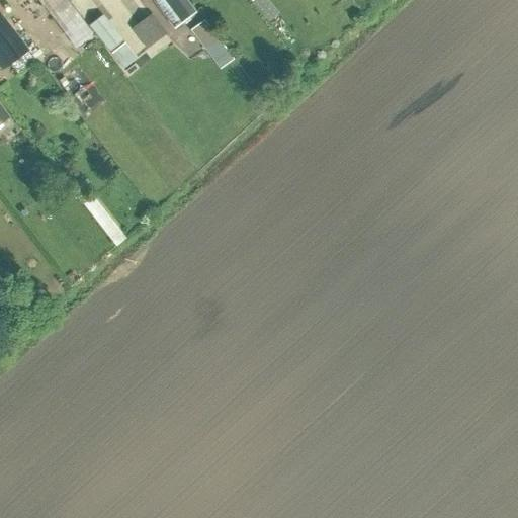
[(194,14),(184,0),(152,0),(174,29),(194,14)]
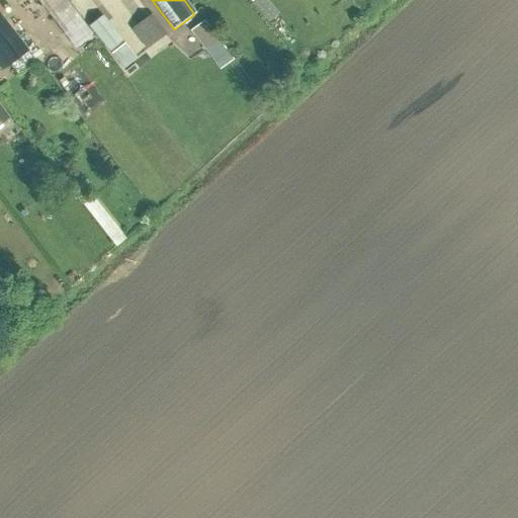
[(271,3),(261,12),(270,21),(279,13),(271,3)]
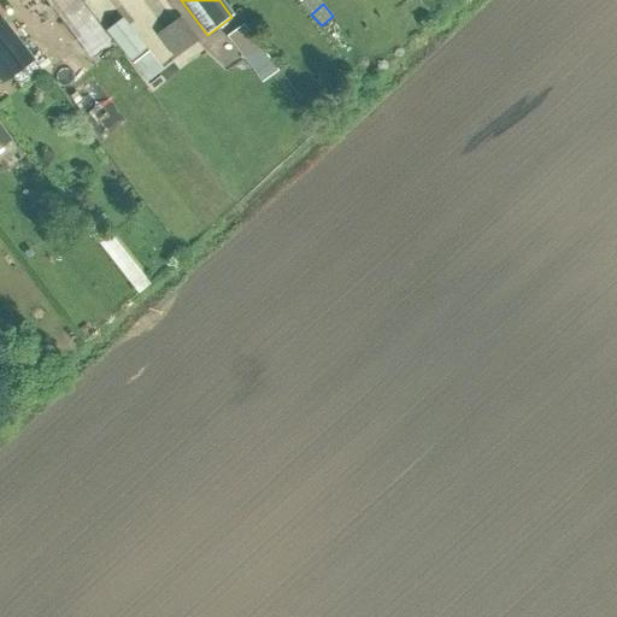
[(35,62),(0,16),(0,69),(9,81),(35,62)]
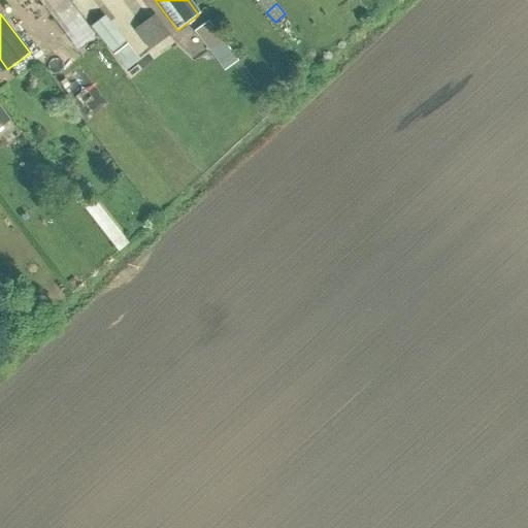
[(104,15),(90,27),(111,54),(126,42),(104,15)]
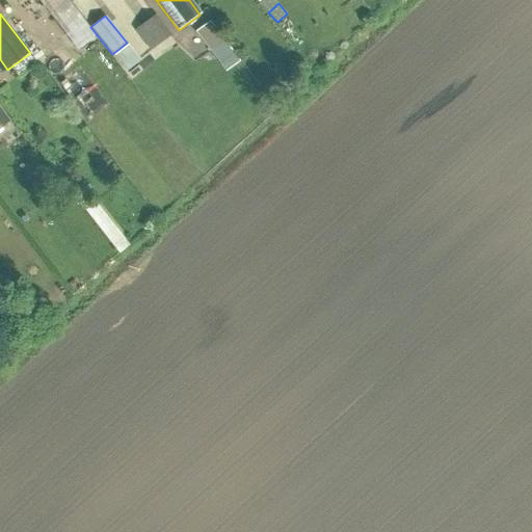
[(211,22),(196,32),(227,72),(241,61),(211,22)]
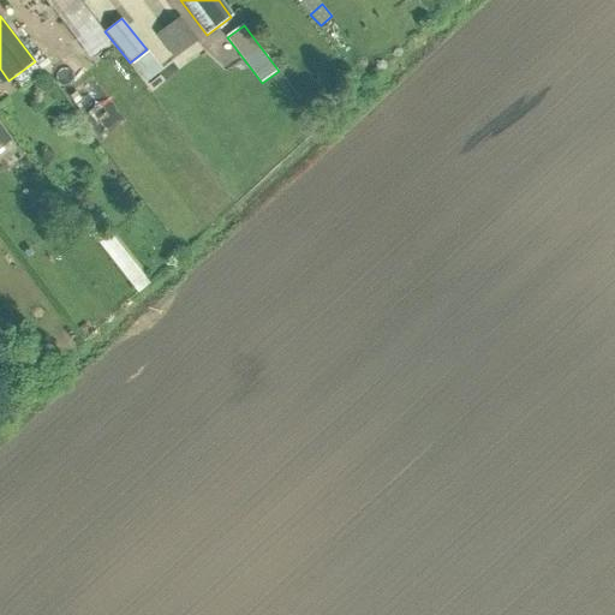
[(148,52),(131,65),(145,83),(162,70),(148,52)]
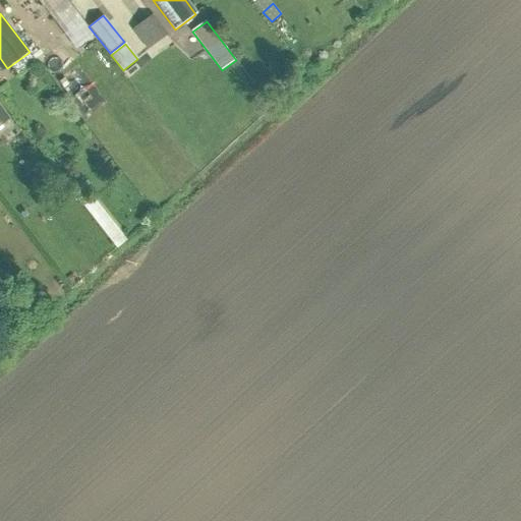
[(0,106),(0,125),(9,119),(0,106)]
